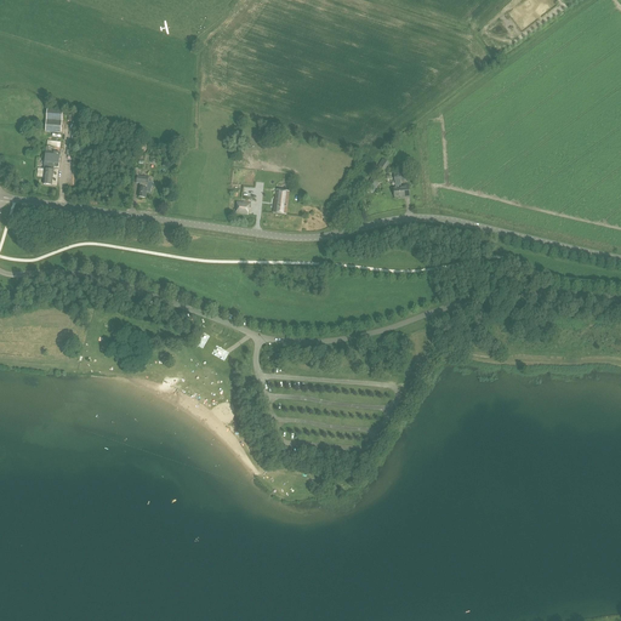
[(47,109),(45,131),(61,134),(63,110),(47,109)]
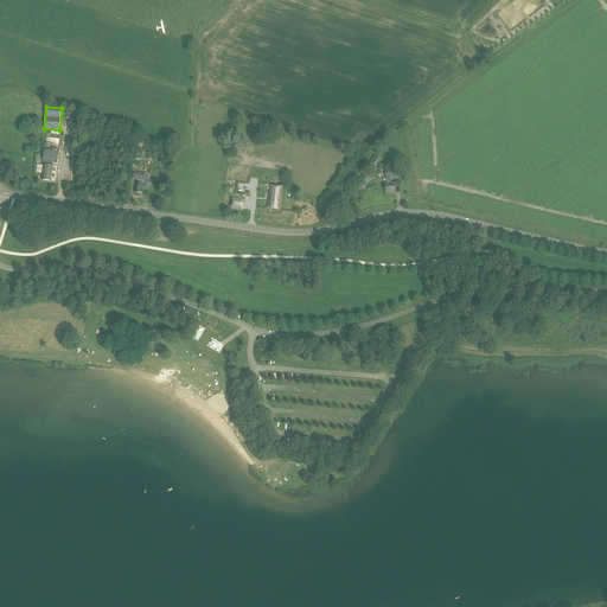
[(59,146),(61,139),(46,138),(46,145),(45,145),(42,174),(43,174),(43,180),(51,181),(52,164),(57,164),(59,146)]
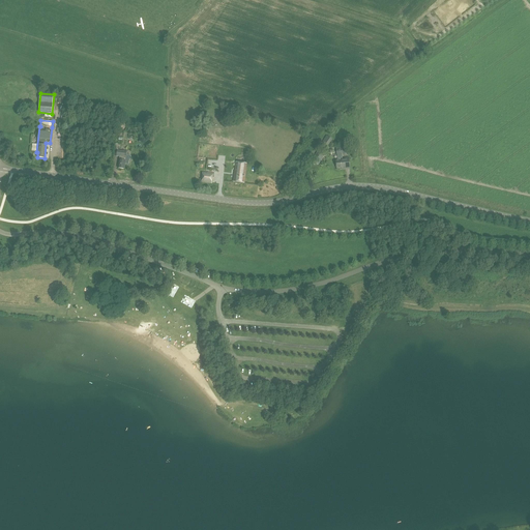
[(327,137),(325,140),(323,143),(327,146),(331,139),(327,137)]
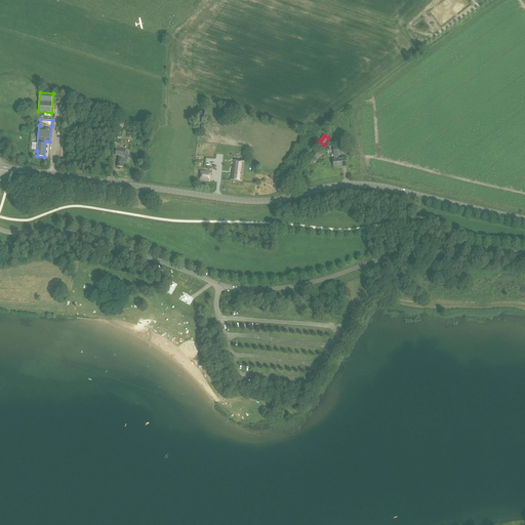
[(333,166),(338,166),(338,167),(342,167),(347,167),(346,157),(341,158),(341,159),(339,159),(338,153),(350,152),(349,146),(333,148),(333,153),(334,153),(334,159),(333,160),(333,166)]
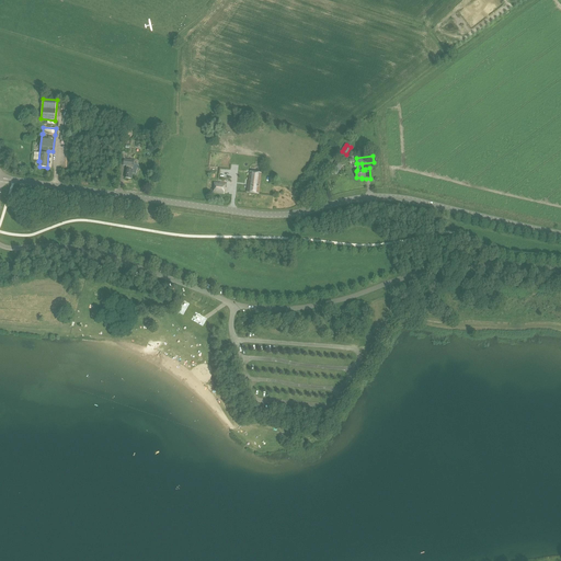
[(138,170),(139,165),(138,164),(134,163),(135,161),(124,159),(123,165),(127,167),(125,178),(132,179),(133,174),(137,174),(137,171),(138,170)]
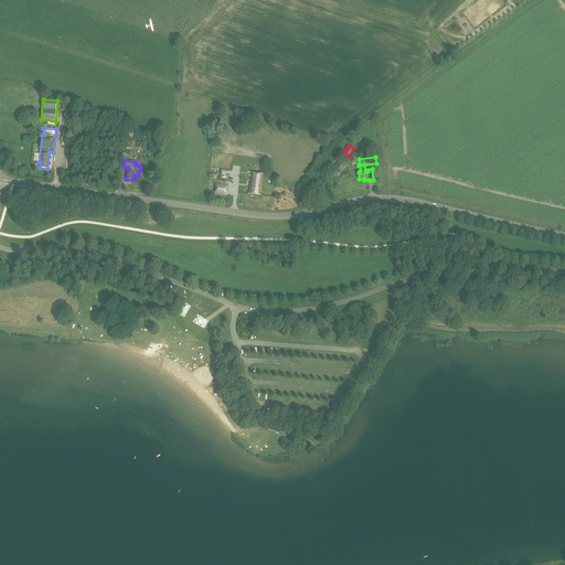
[(343,166),(338,162),(332,171),(338,176),(343,166)]
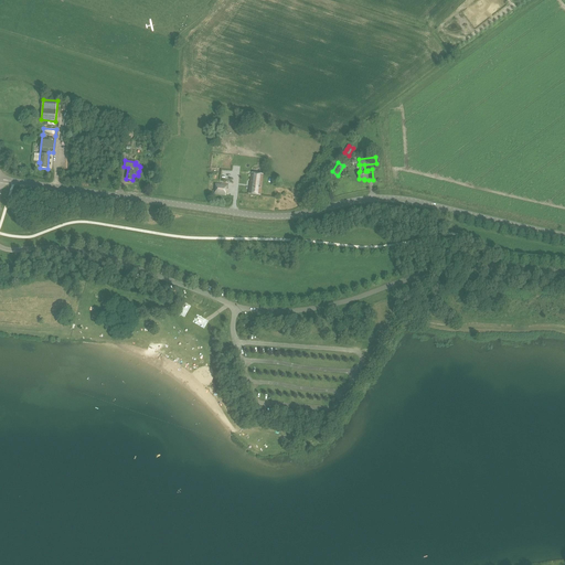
[(263,174),(252,173),(249,193),(260,195),(263,174)]
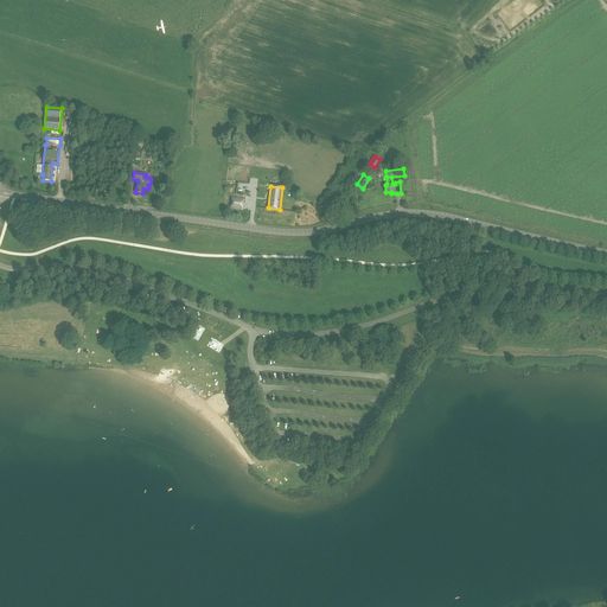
[(244,199),(232,198),(231,209),(243,210),(244,199)]
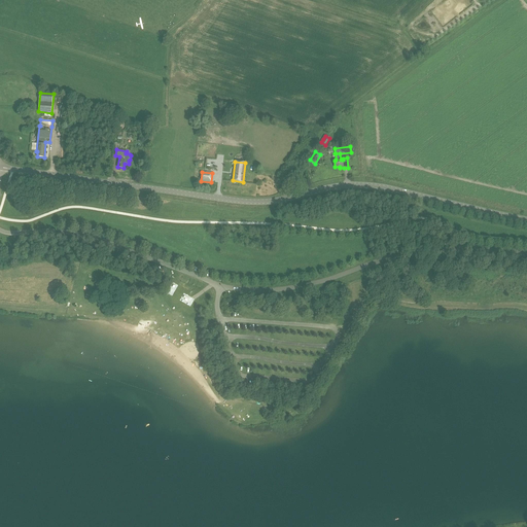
[(183,286),(173,295),(182,306),(194,296),(183,286)]
